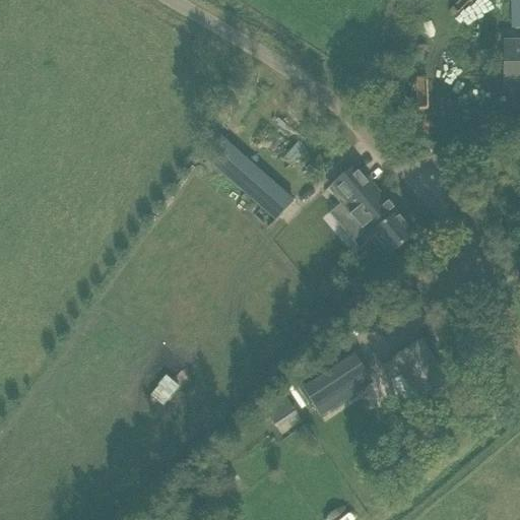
[(519,0),(512,0),(511,27),(519,26),(519,0)]
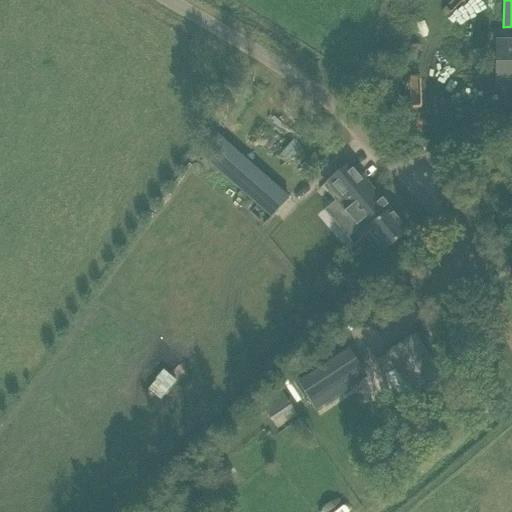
[(496,65),(496,85),(511,84),(511,42),(497,42),(496,65)]
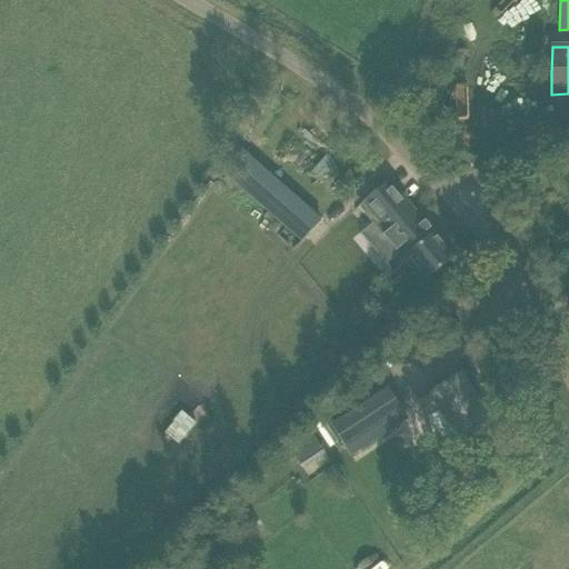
[(341,216),(260,141),(231,173),(311,248),(341,216)]
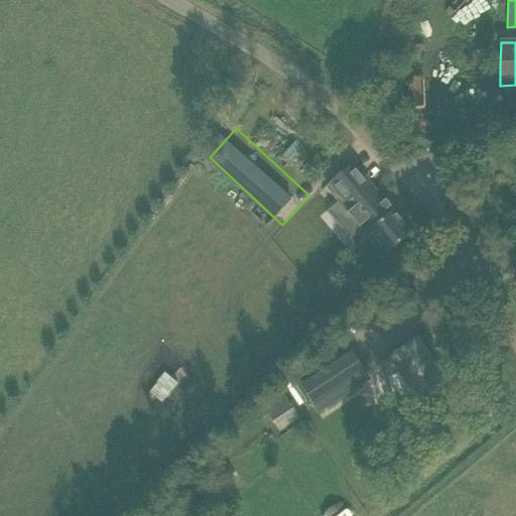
[(410,234),(352,164),(330,182),(345,201),(341,204),(385,255),(410,234)]
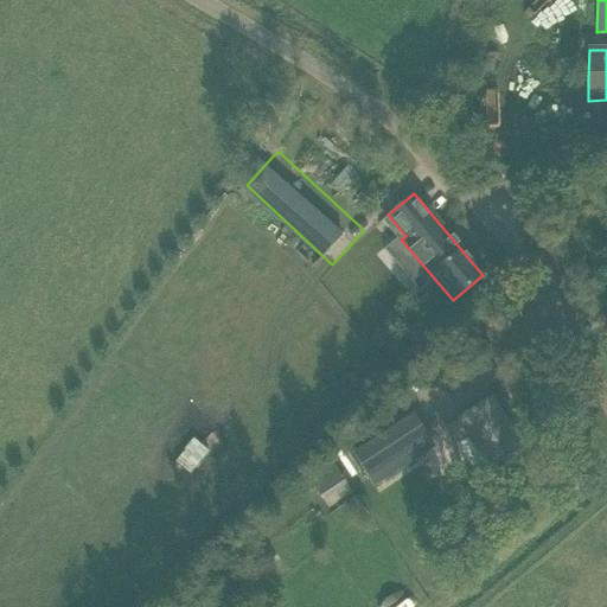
[(388,286),(369,300),(378,311),(396,295),(388,286)]
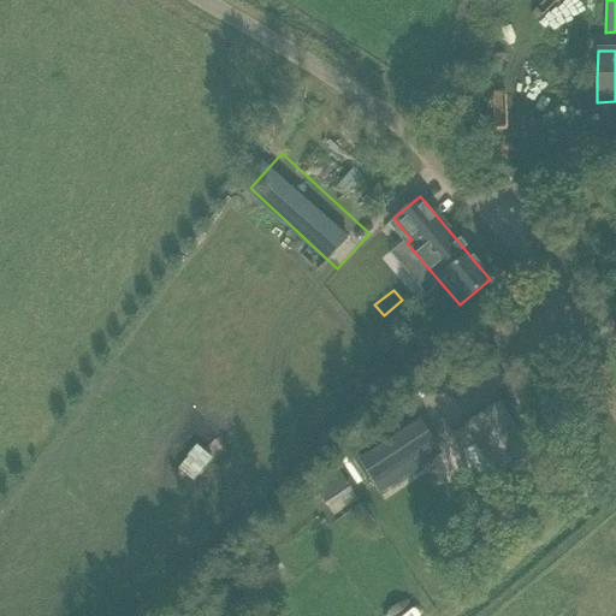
[(526,450),(498,407),(450,436),(460,451),(472,444),(489,473),(526,450)]
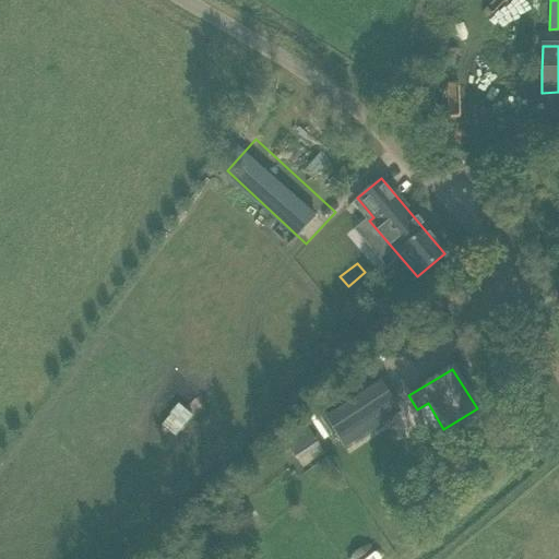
[(375,372),(320,408),(344,447),(399,411),(375,372)]
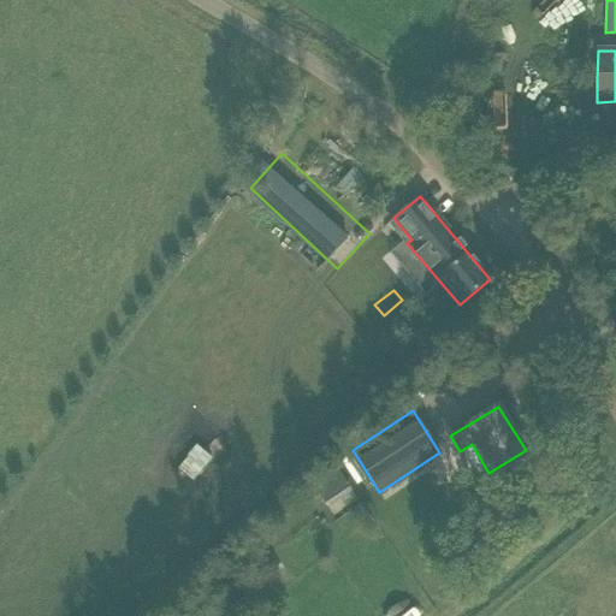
[(197,446),(179,468),(193,480),(201,471),(212,458),(197,446)]
